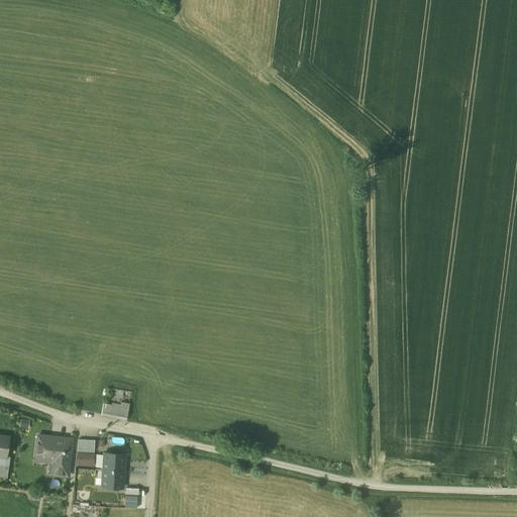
[(110,385),(104,410),(127,416),(133,391),(110,385)]
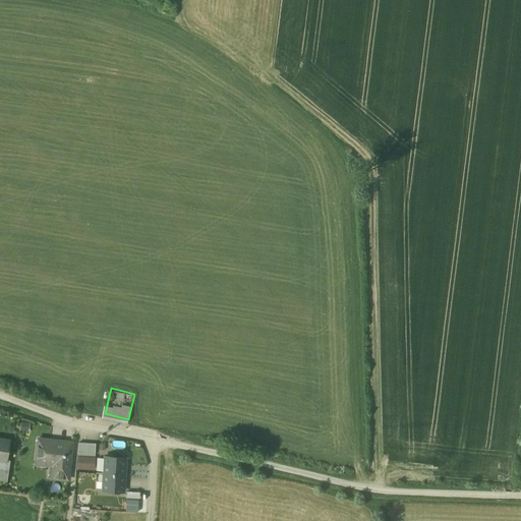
[(0,473),(7,474),(13,440),(0,437),(0,473)]
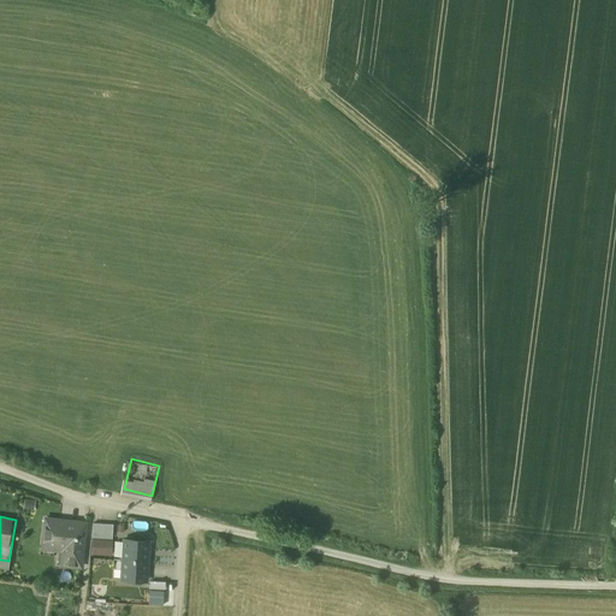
[(86,566),(89,520),(46,516),(45,548),(65,549),(64,564),(86,566)]
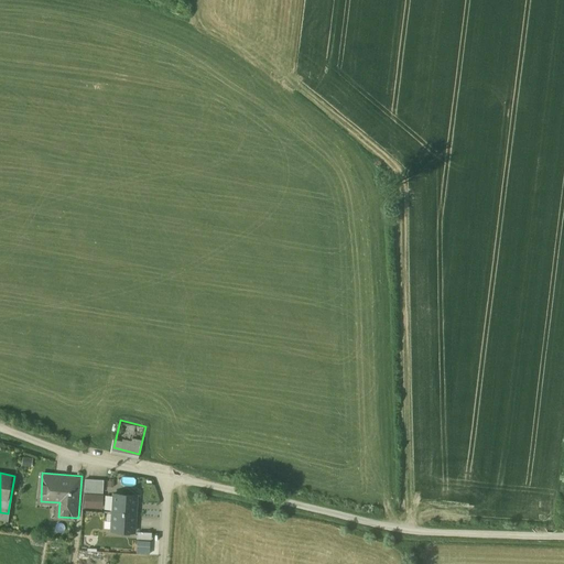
[(84,478),(83,507),(102,508),(102,478),(84,478)]
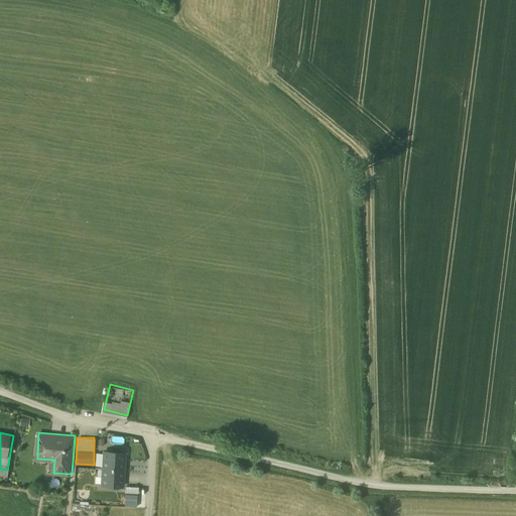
[(104,450),(103,468),(124,469),(125,453),(104,450)]
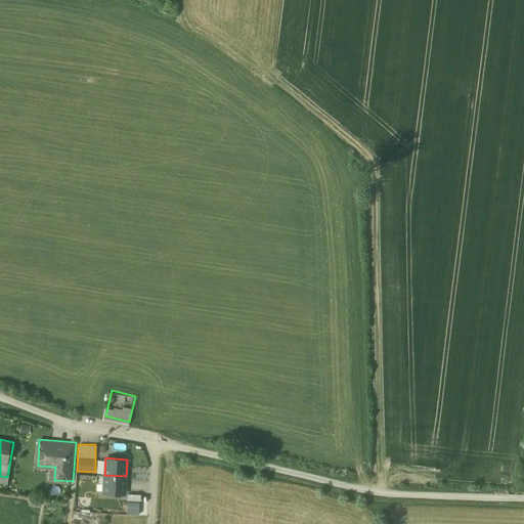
[(104,475),(103,491),(125,492),(126,476),(104,475)]
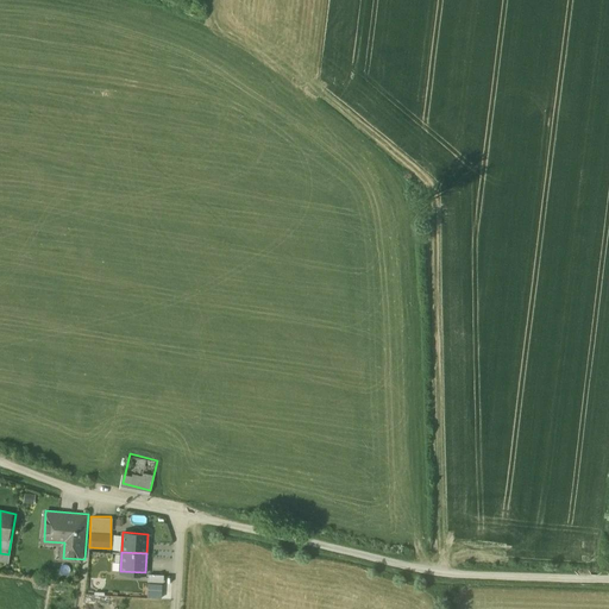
All buildings are outlined.
